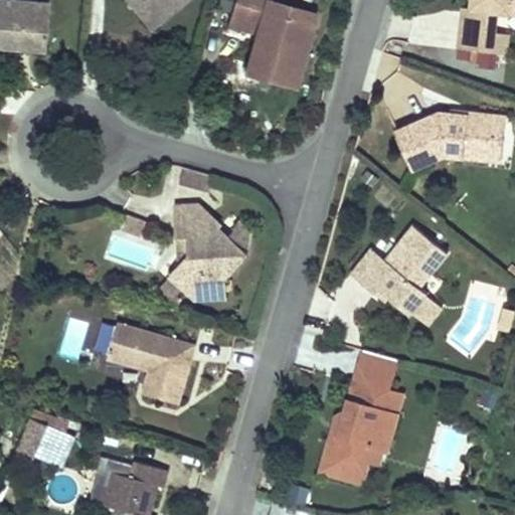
[(0,0),(0,45),(44,49),(48,4),(0,0)]
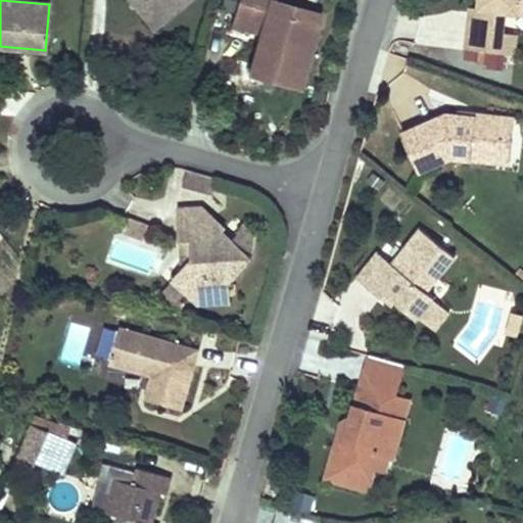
[(130,0),(153,29),(188,0),(130,0)]
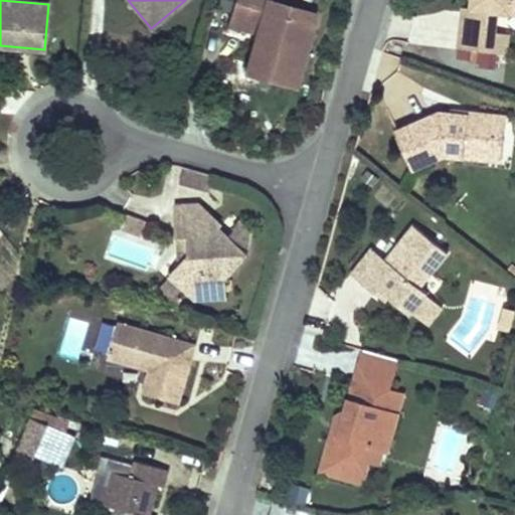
[(296,87),(316,15),(269,1),(269,0),(235,0),(229,25),(245,29),(250,12),(263,16),(258,33),(258,36),(262,37),(260,45),(254,43),(249,63),(274,70),(271,79),(296,87)]
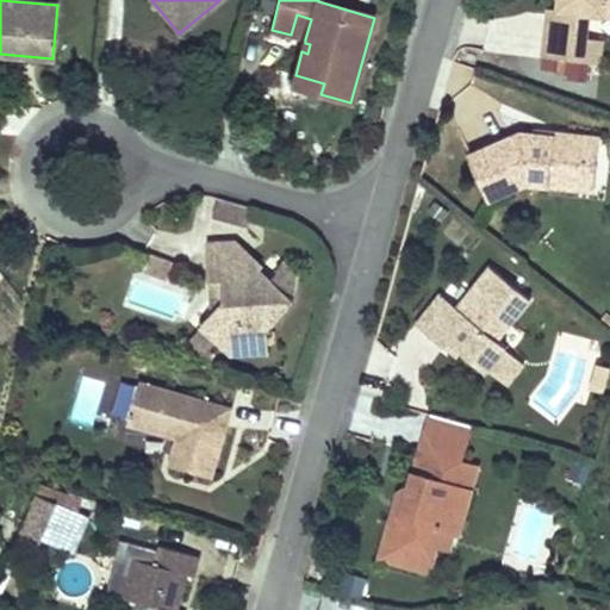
[(609,1),(609,0),(560,0),(559,11),(549,10),(545,57),(585,62),(589,38),(591,16),(607,18),(608,2),(609,1)]
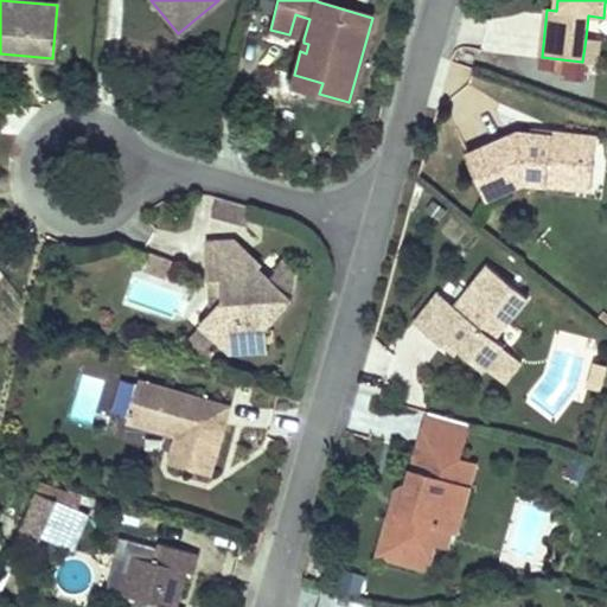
[(304,39),(310,19),(295,14),(289,34),(304,39)]
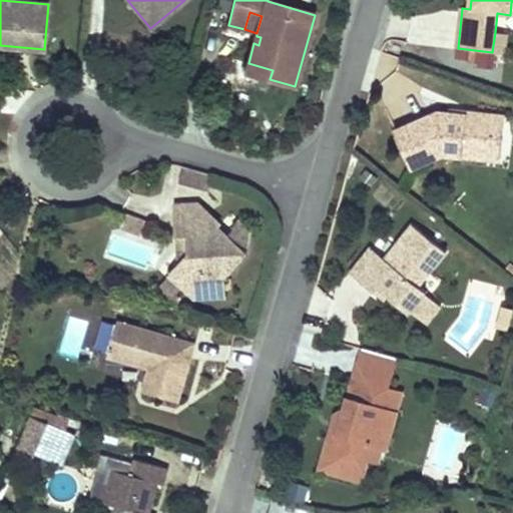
[(505,54),(508,34),(495,32),(492,52),(505,54)]
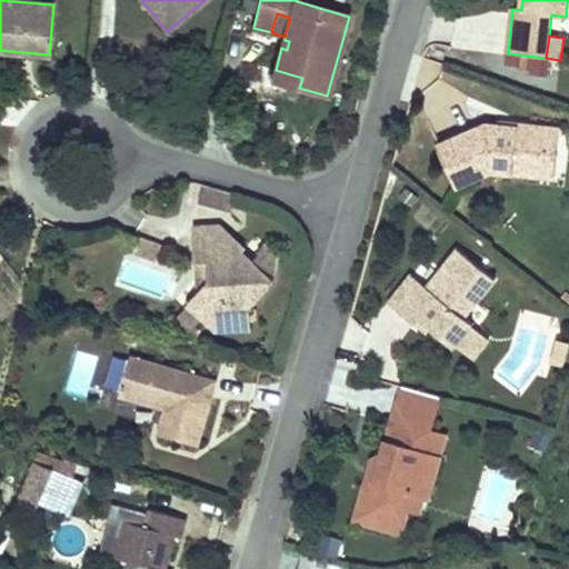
[(551,76),(552,60),(531,57),(530,73),(551,76)]
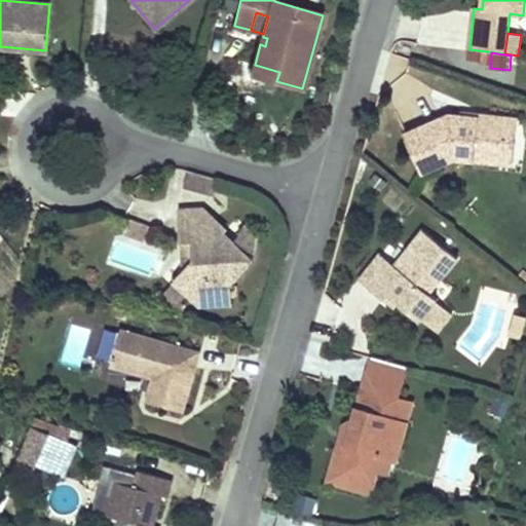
[(276,81),(279,72),(255,65),(252,74),(276,81)]
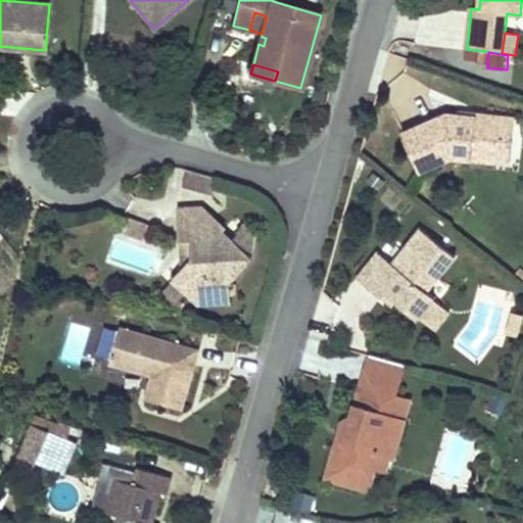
[(508,141),(510,117),(476,114),(476,117),(447,114),(402,134),(419,173),(454,157),(473,159),(473,156),(498,159),(501,141),(508,141)]
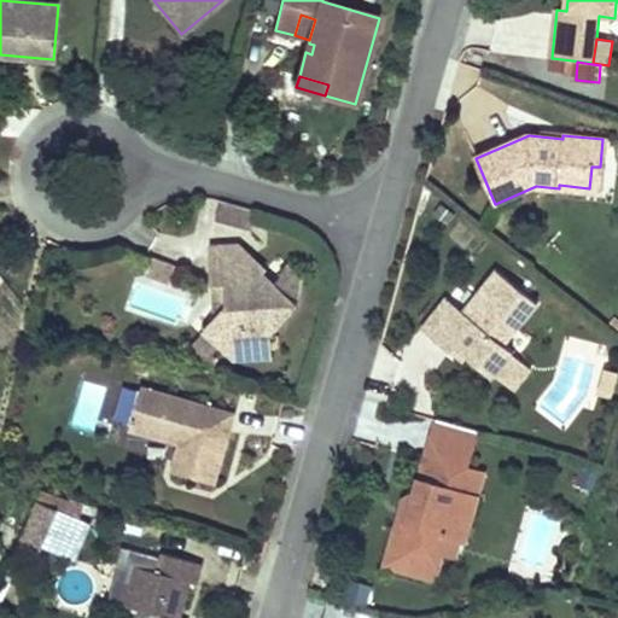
[(605,190),(610,140),(602,139),(600,167),(592,167),(589,188),(605,190)]
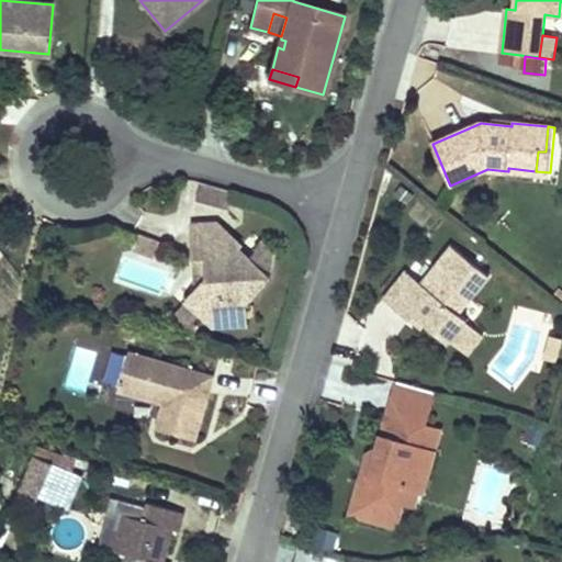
[(220,206),(225,190),(201,182),(197,200),(220,206)]
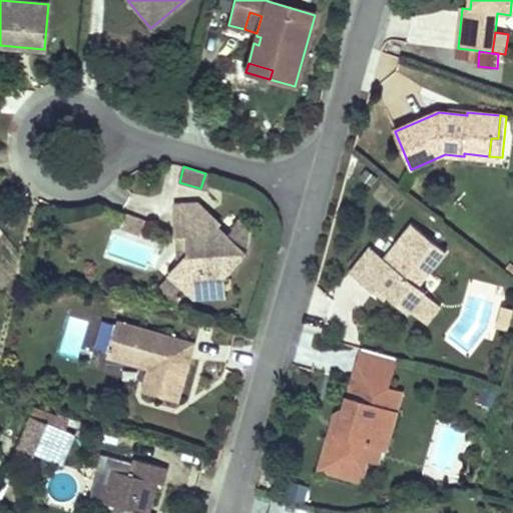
[(206,190),(211,174),(205,173),(200,188),(206,190)]
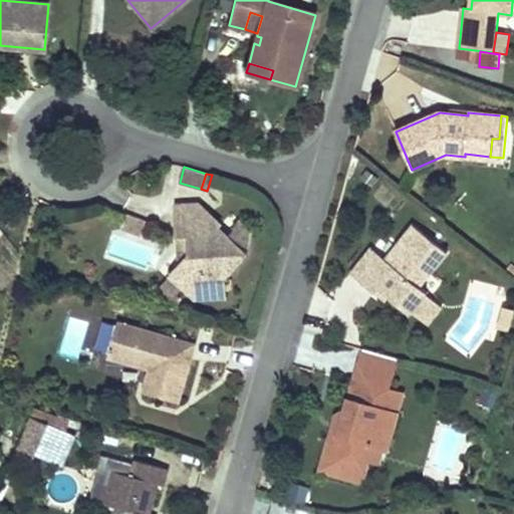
[(204,235),(202,206),(199,205),(176,206),(178,237),(188,236),(204,235)]
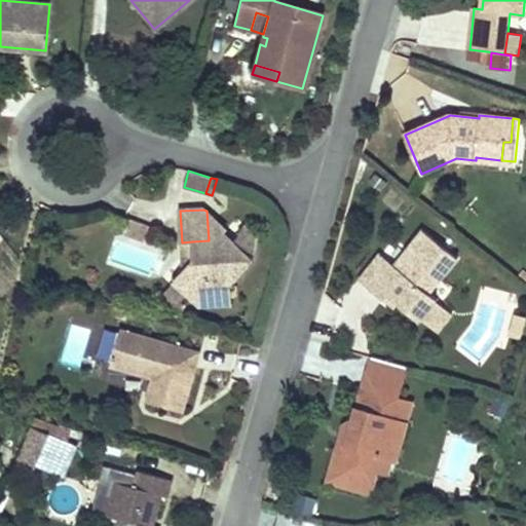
[(237,277),(253,260),(250,257),(256,251),(257,237),(245,226),(238,232),(241,234),(234,242),(224,232),(226,229),(207,211),(209,240),(192,241),(193,261),(184,271),(175,282),(176,283),(189,295),(195,302),(213,300),(213,305),(232,304),(230,277),(237,277)]
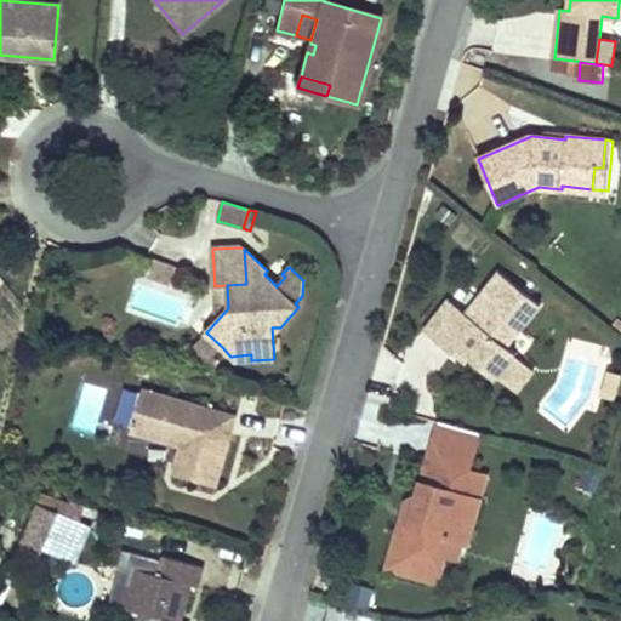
[(508,347),(541,306),(500,272),(467,313),(449,300),(425,330),(455,354),(460,349),(472,359),(496,380),(499,377),(516,357),(517,354),(508,347)]
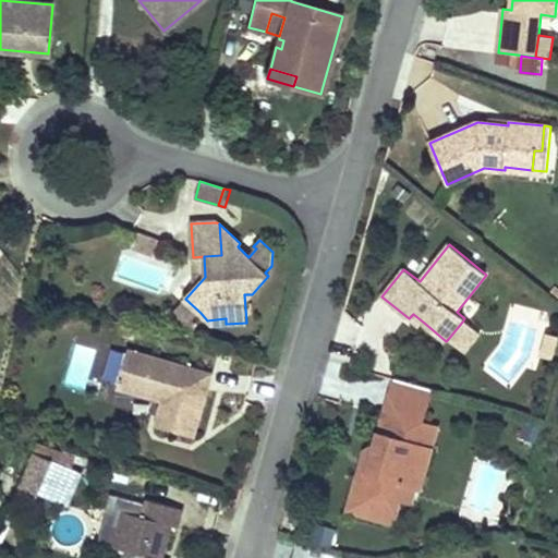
[(205,277),(204,256),(193,257),(195,288),(205,277)]
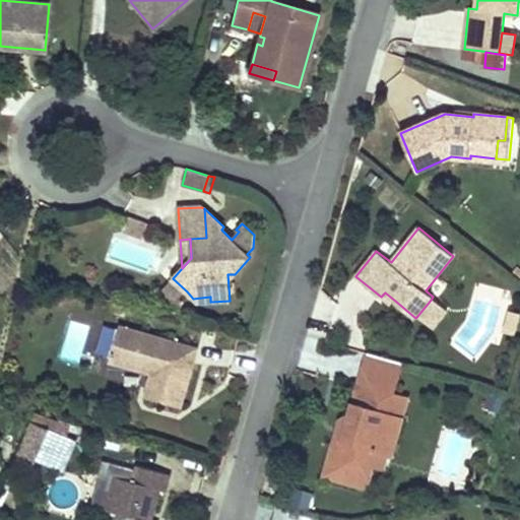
[(187,291),(174,279),(160,293),(174,305),(187,291)]
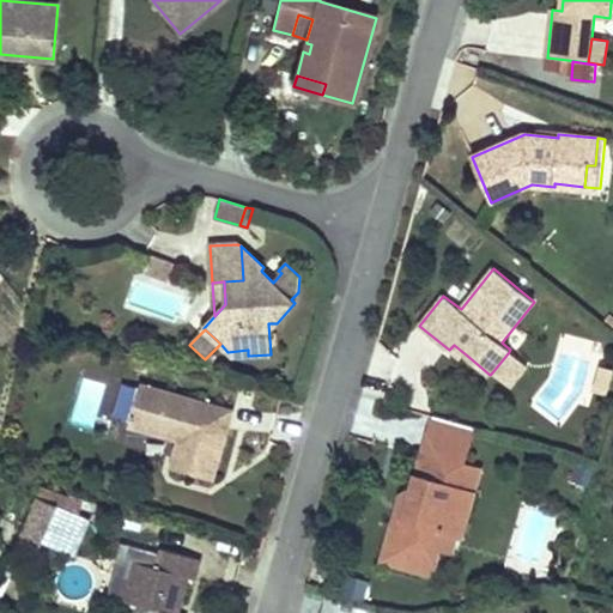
[(466,354),(454,345),(449,350),(461,359),(466,354)]
